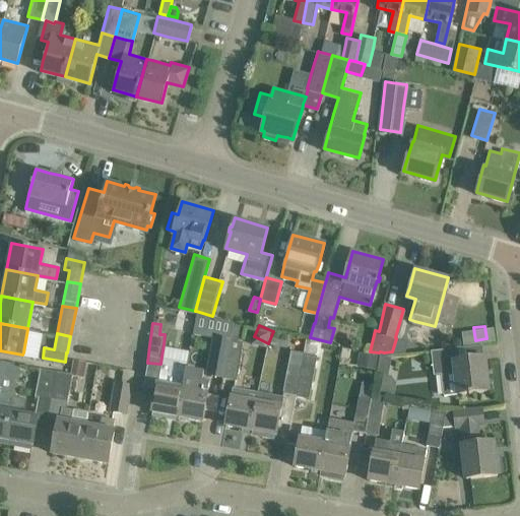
[(214,344),(209,373),(223,375),(231,337),(218,334),(216,344),(214,344)]
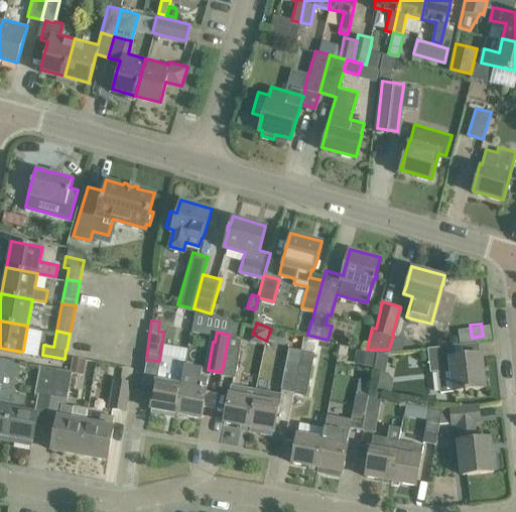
[(229,335),(222,372),(235,375),(240,347),(238,347),(240,338),(230,335),(229,335)]
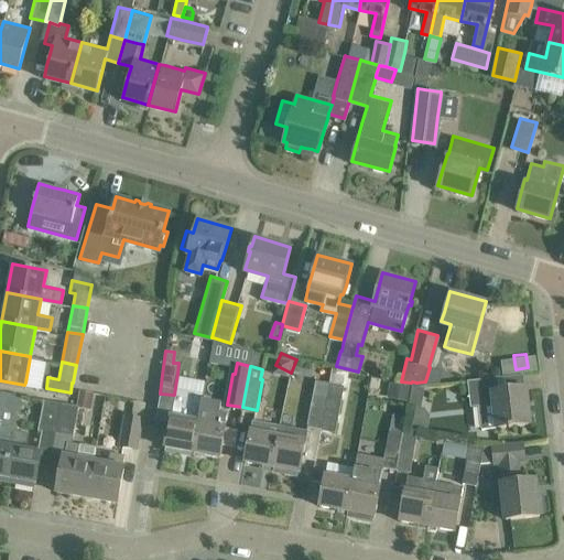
[(329,380),(321,428),(334,430),(343,383),(345,372),(332,369),(329,380)]
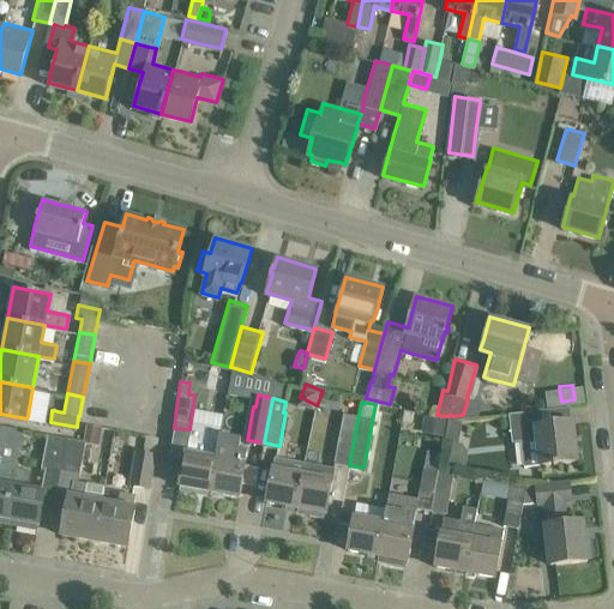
[(517,411),(510,412),(512,440),(519,439),(523,463),(523,464),(541,463),(558,460),(576,459),(572,420),(542,423),(541,409),(517,411)]
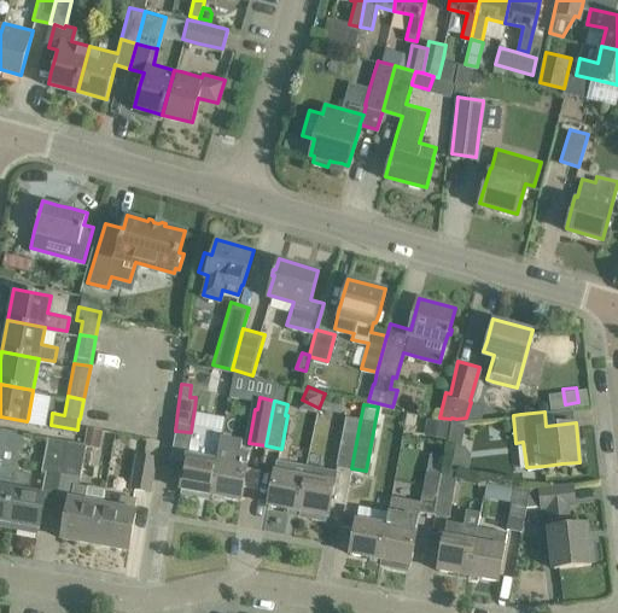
[(345,414),(336,465),(351,468),(361,416),(345,414)]
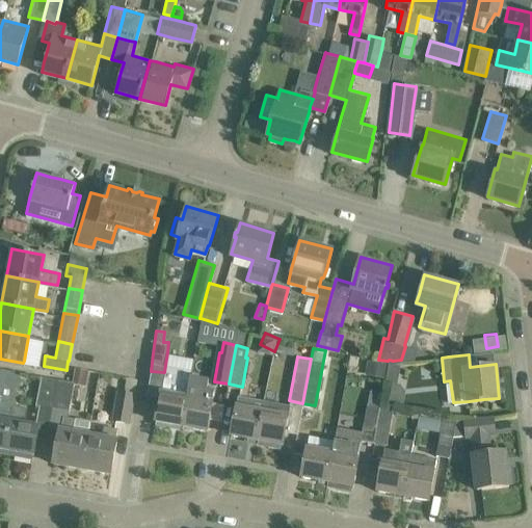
[(369,359),(366,371),(386,374),(388,362),(369,359)]
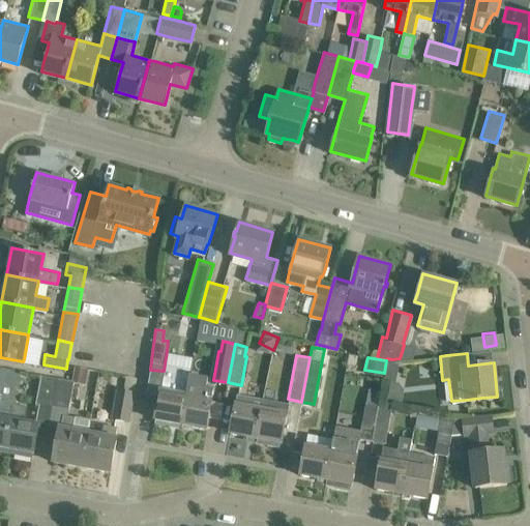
[(384,376),(383,379),(391,382),(395,383),(396,380),(400,362),(399,362),(400,358),(391,359),(387,358),(386,359),(386,360),(384,376)]
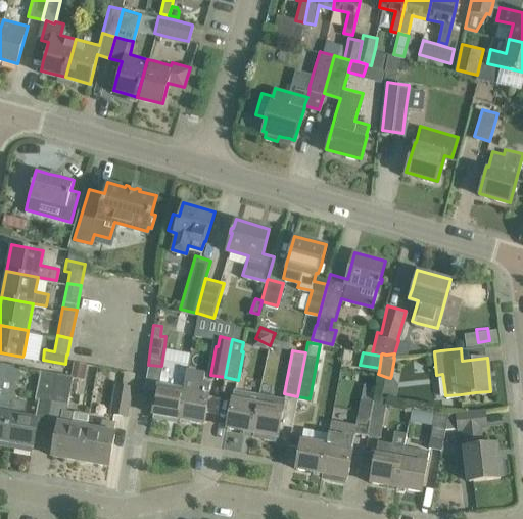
[(74,360),(70,374),(73,374),(72,376),(84,378),(85,373),(87,362),(74,360)]
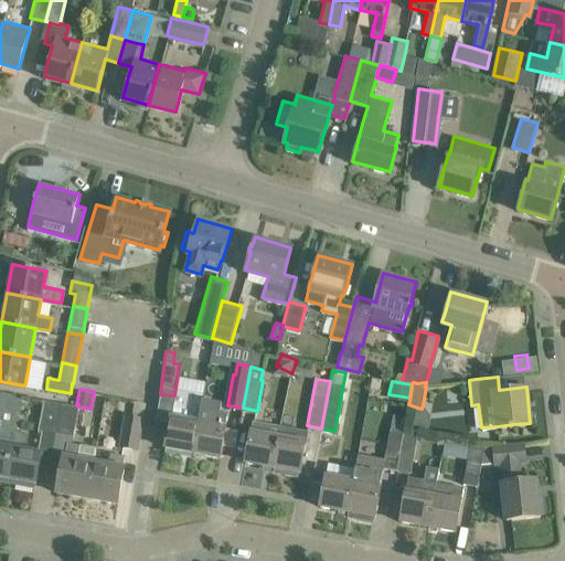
[(0,390),(0,420),(2,421),(1,426),(14,429),(20,394),(0,390)]
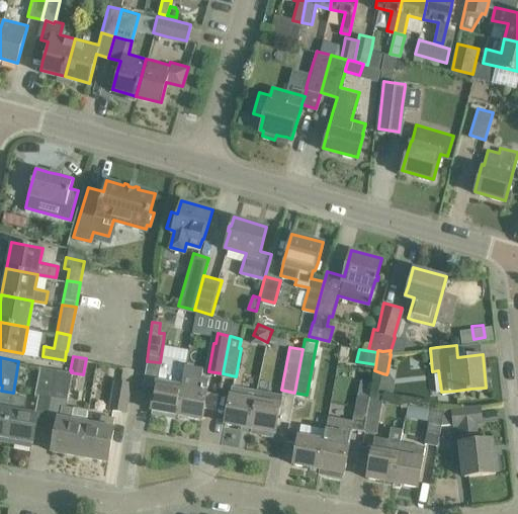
[(155,388),(151,408),(153,408),(152,412),(165,414),(165,411),(176,413),(177,413),(186,365),(186,360),(176,358),(170,369),(159,366),(156,380),(155,386),(155,388)]
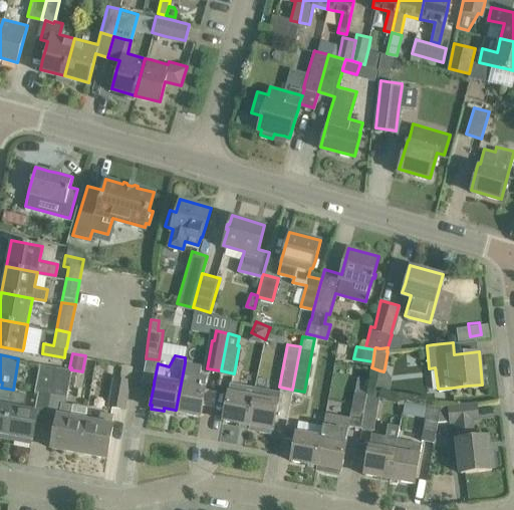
[(38,361),(33,390),(51,394),(56,365),(38,361)]
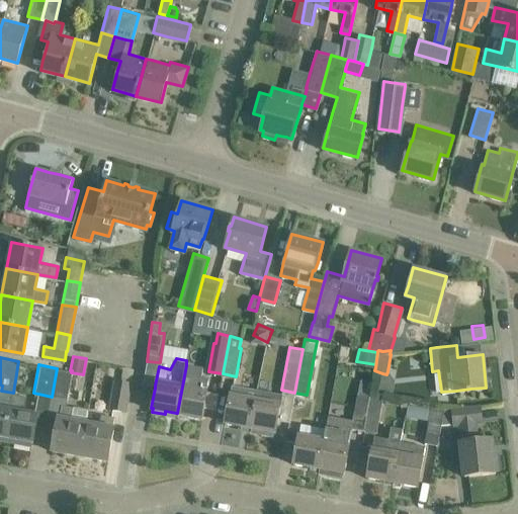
[(186,365),(177,413),(201,417),(205,398),(206,390),(208,378),(201,377),(203,368),(186,365)]
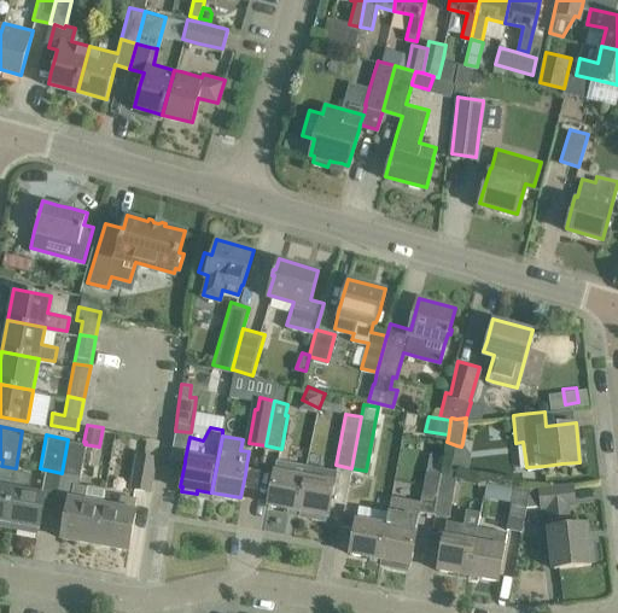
[(138,451),(132,486),(151,490),(156,455),(158,438),(146,437),(144,453),(138,451)]
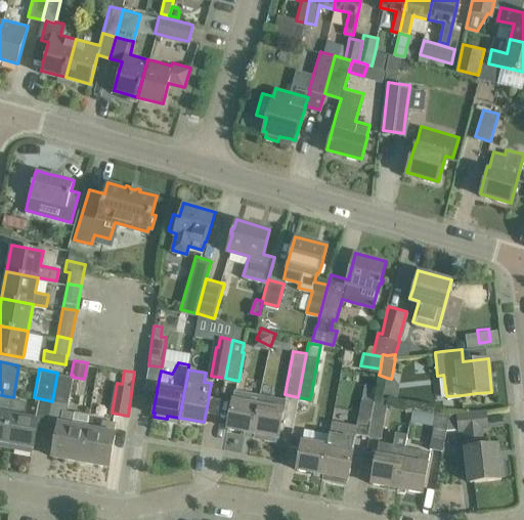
[(57,373),(52,401),(67,403),(72,377),(73,375),(71,375),(57,373)]
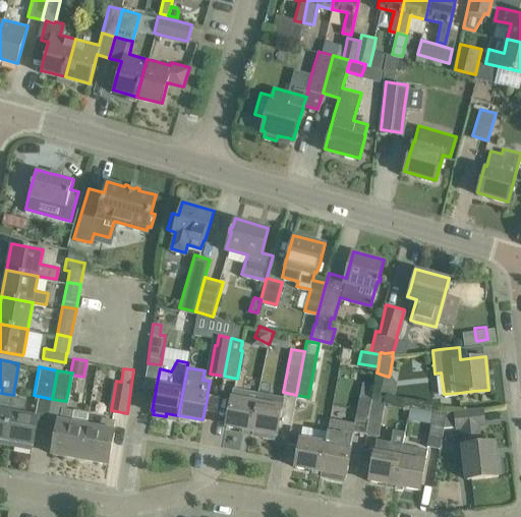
[(230,404),(226,424),(251,428),(255,411),(258,392),(233,387),(230,404)]
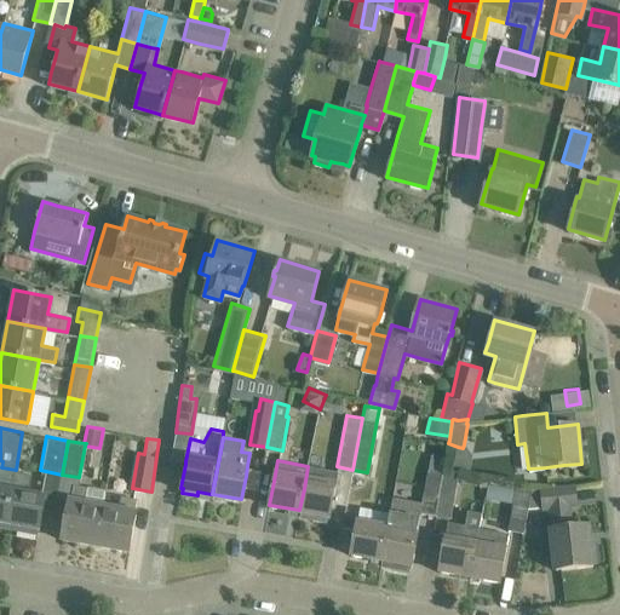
[(304,489),(299,510),(313,512),(311,518),(326,521),(327,515),(329,516),(332,501),(338,471),(308,466),(304,489)]
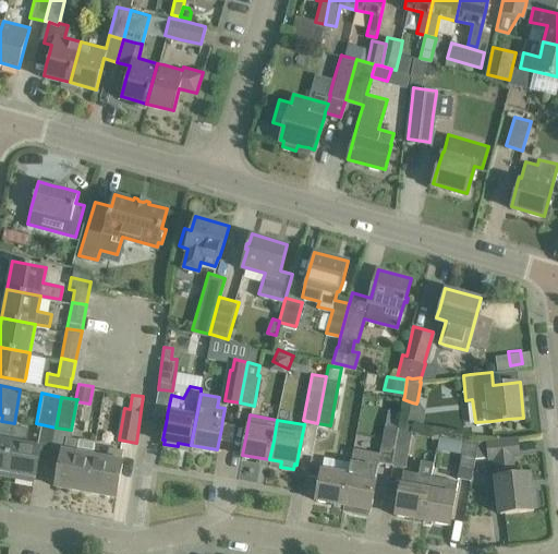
[(0,468),(4,470),(10,440),(11,440),(14,423),(1,421),(0,424),(0,468)]
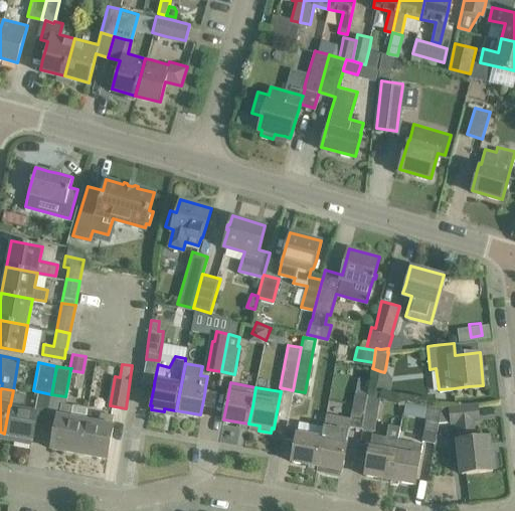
[(350,418),(349,424),(361,427),(364,410),(367,392),(355,389),(350,418)]
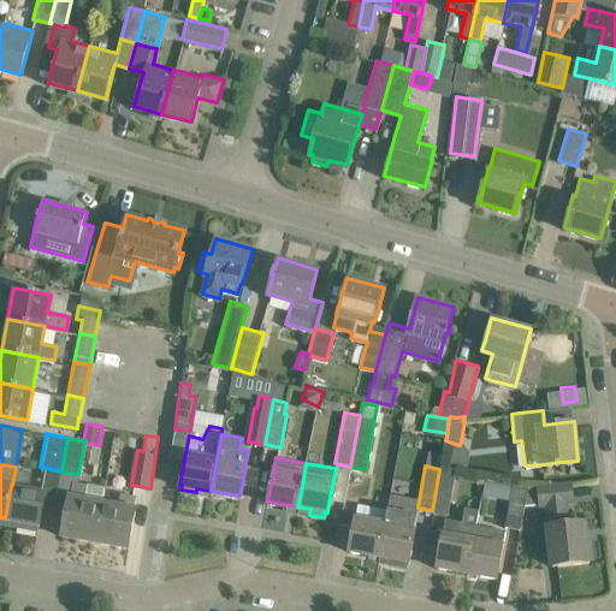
[(11,485),(5,518),(17,521),(17,525),(36,529),(37,525),(39,525),(43,500),(43,498),(45,492),(42,491),(28,488),(31,469),(16,467),(12,485),(11,485)]
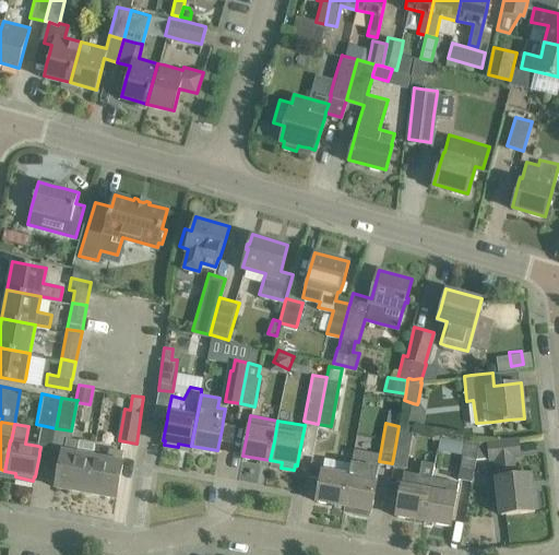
[(395,446),(392,463),(405,465),(411,439),(413,427),(400,425),(399,426),(395,446)]
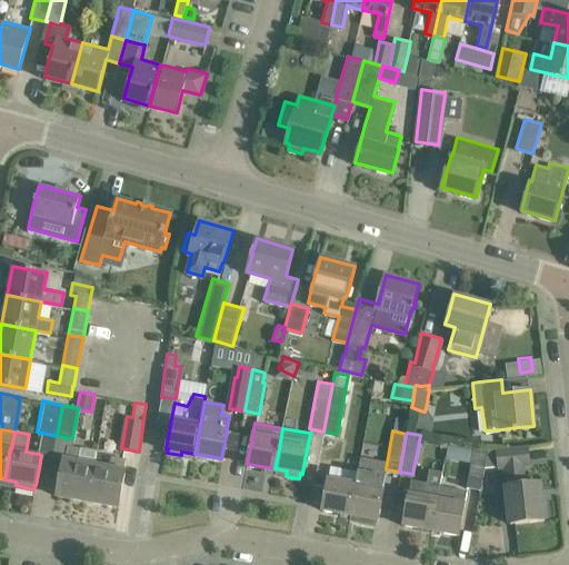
[(61,472),(57,494),(87,499),(93,464),(97,448),(80,445),(80,446),(67,444),(65,458),(63,458),(62,465),(61,472)]
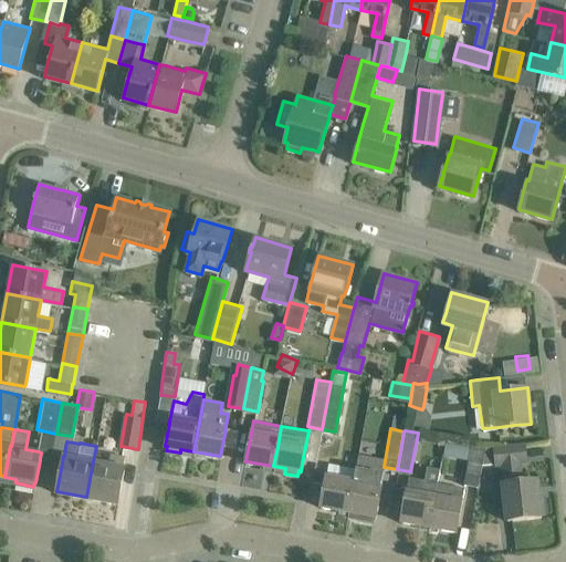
[(484,446),(482,464),(495,461),(496,462),(502,462),(504,482),(503,482),(504,497),(507,519),(541,514),(541,513),(540,513),(536,481),(537,481),(537,479),(522,481),(520,460),(526,460),(524,443),(502,445),(494,446),(494,445),(484,446)]
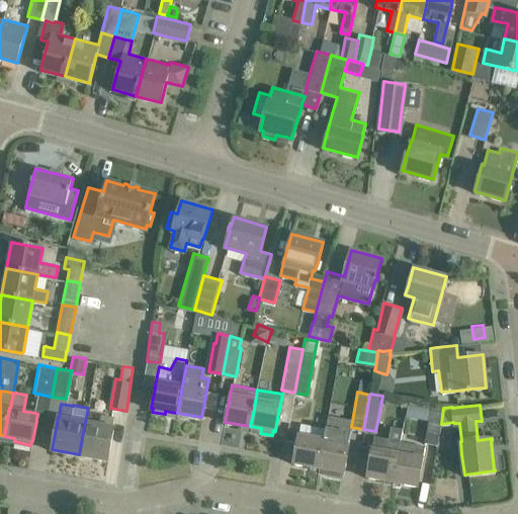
[(430,406),(424,440),(437,442),(441,424),(443,408),(430,406)]
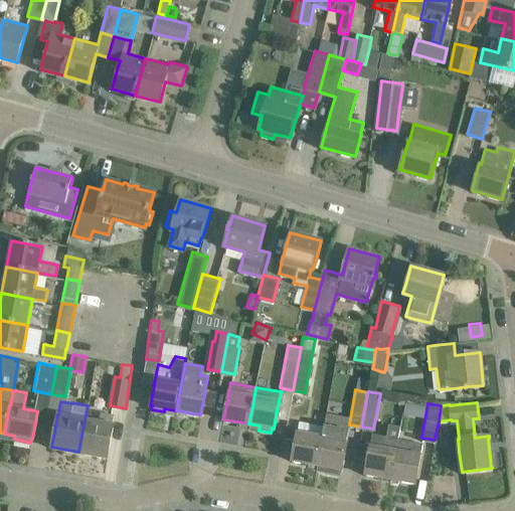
[(84,419),(78,452),(107,457),(113,424),(112,424),(114,413),(101,411),(99,422),(84,419)]
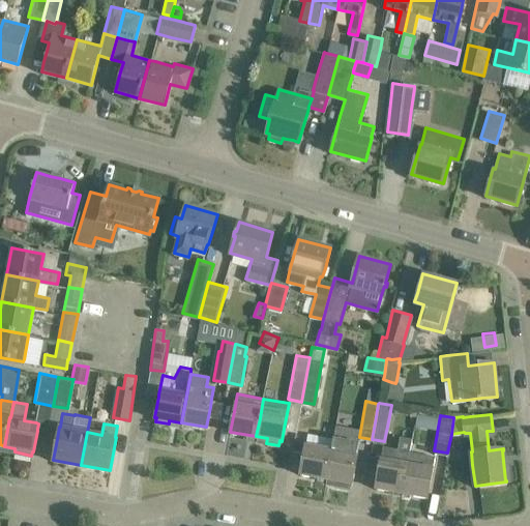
[(333,437),(326,477),(336,479),(335,485),(350,487),(351,483),(352,483),(357,455),(356,455),(359,437),(360,431),(335,426),(333,437)]
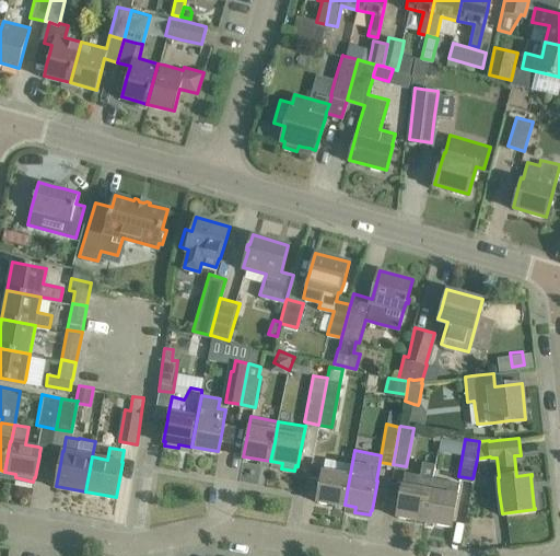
[(323,471),(317,500),(345,505),(352,462),(325,458),(323,471)]
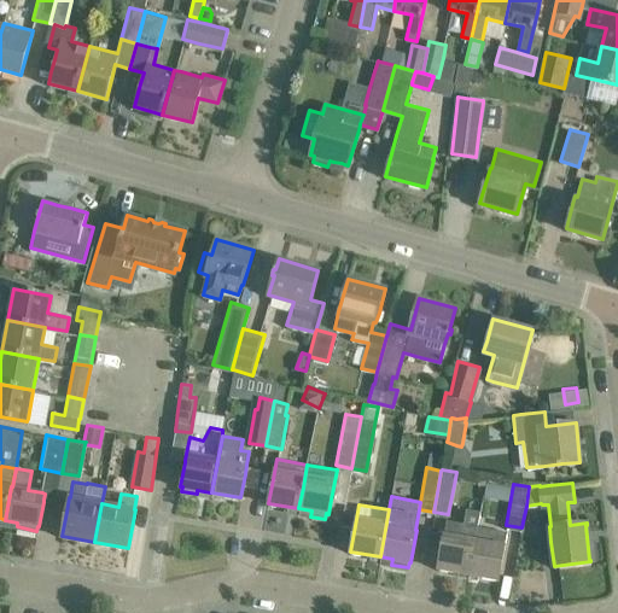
[(442,544),(437,567),(467,573),(479,511),(466,508),(464,521),(447,519),(444,533),(442,544)]
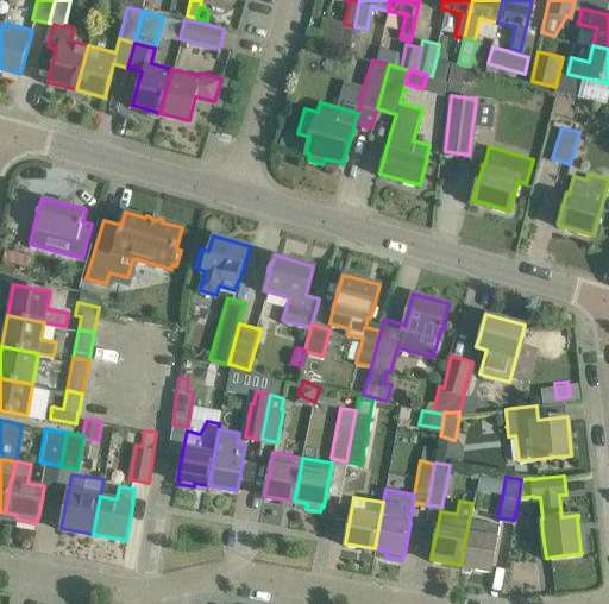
[(472,503),(460,565),(490,571),(495,547),(497,538),(500,522),(471,517),(473,503),(472,503)]
